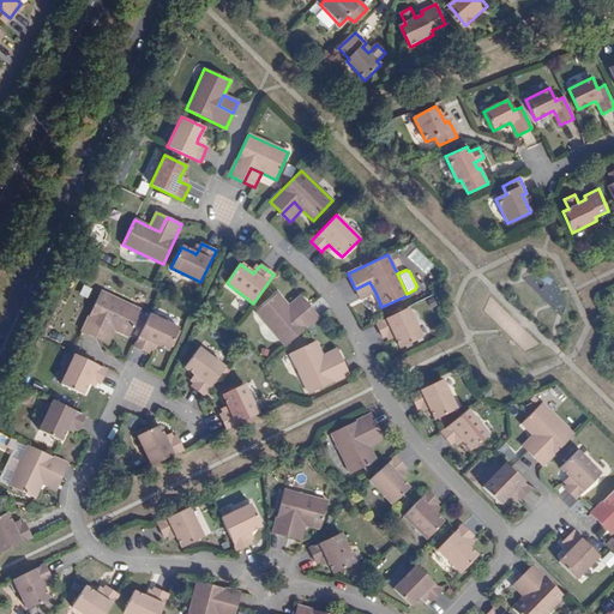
[(361,299),(375,293),(369,282),(355,289),(361,299)]
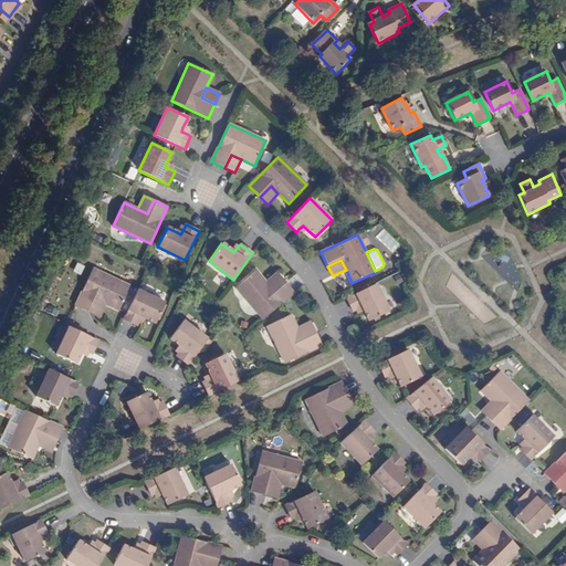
[(95,299),(106,303),(118,310),(129,286),(92,269),(75,305),(88,312),(95,299)]
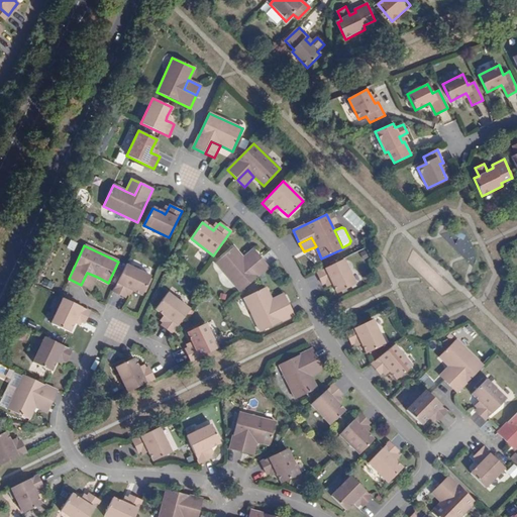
[(215,263),(240,291),(269,268),(259,256),(248,266),(242,257),(232,247),(215,263)]
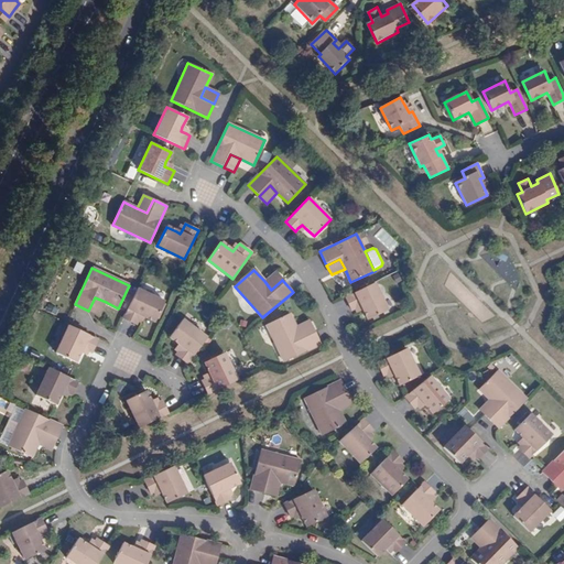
[(275,271),(264,281),(271,290),(282,280),(275,271)]
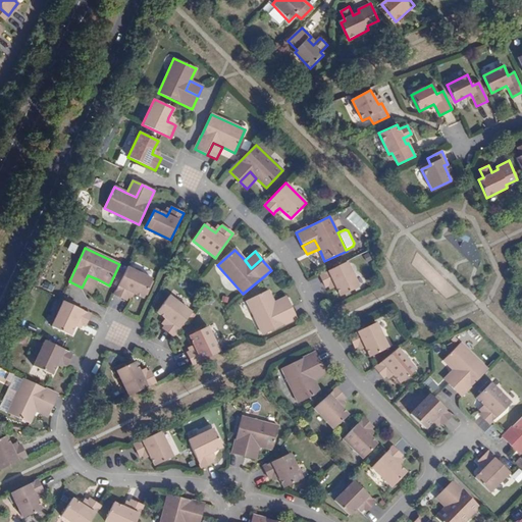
[(358,288),(346,262),(319,274),(325,286),(328,285),(333,282),(335,286),(341,296),(358,288)]
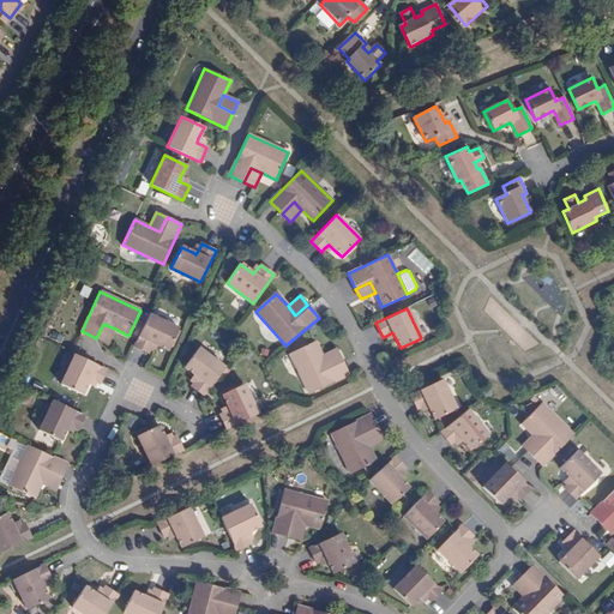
[(179,329),(149,314),(134,347),(149,354),(150,350),(154,343),(158,345),(168,350),(179,329)]
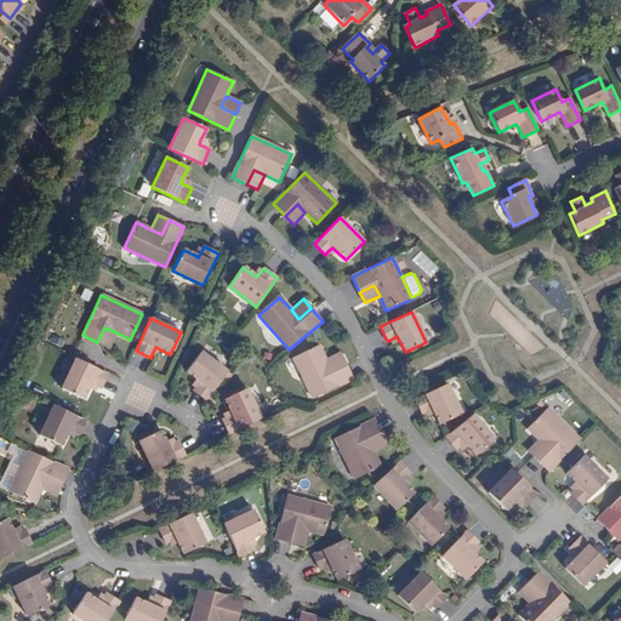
[(109,347),(117,332),(104,328),(97,342),(109,347)]
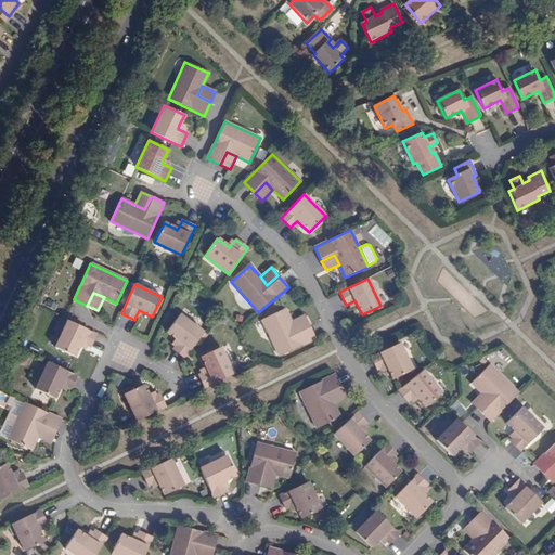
[(296,332),(291,322),(285,309),(262,320),(280,356),(315,339),(309,325),(296,332)]
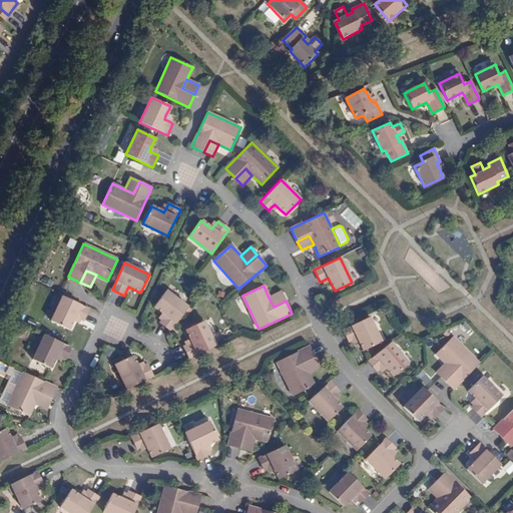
[(170,331),(188,306),(166,290),(153,307),(161,314),(165,316),(161,321),(160,323),(170,331)]
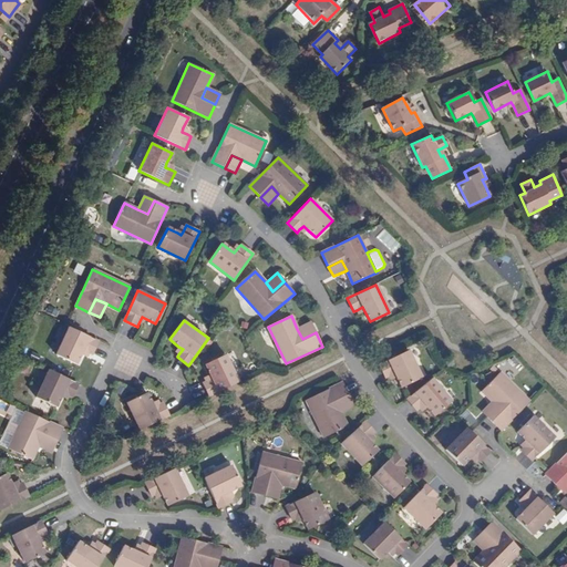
[(310,322),(297,329),(302,339),(316,332),(310,322)]
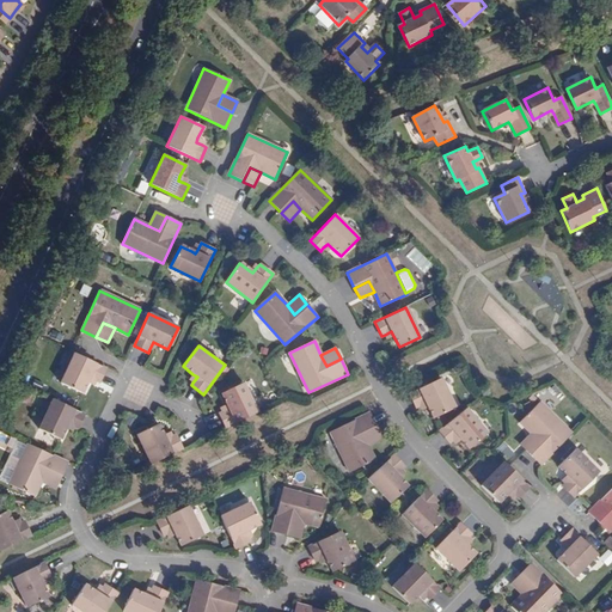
[(106,368),(74,353),(60,383),(83,393),(87,383),(90,378),(96,380),(99,383),(106,368)]
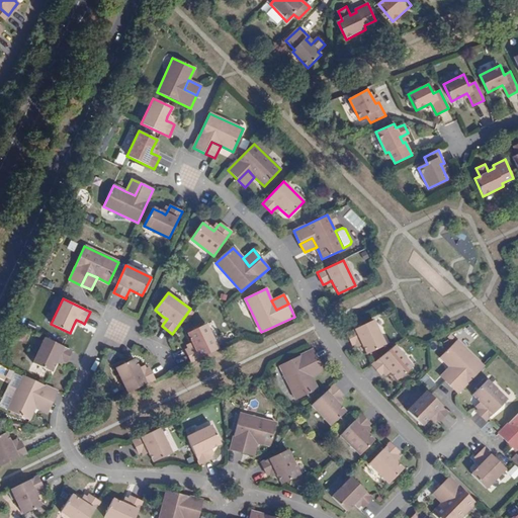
[(362,341),(364,344),(368,353),(385,345),(373,320),(347,332),(354,345),(357,343),(362,341)]
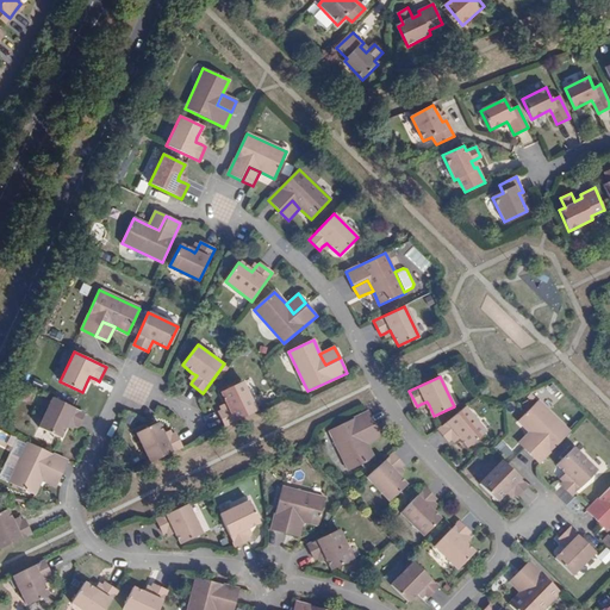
[(225,427),(256,411),(243,381),(221,392),(226,404),(228,408),(222,411),(218,412),(225,427)]
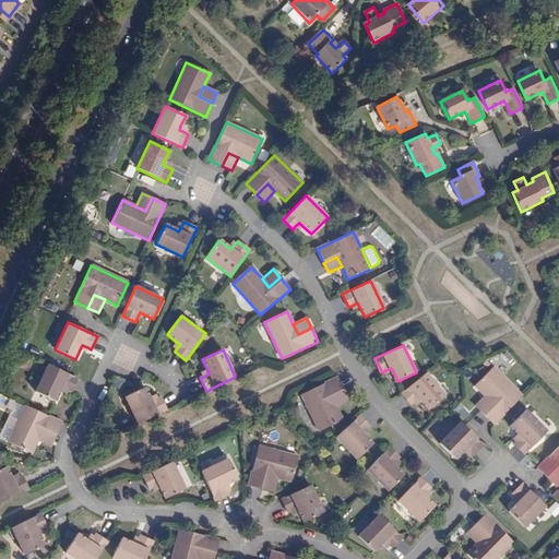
[(78,378),(48,365),(35,392),(55,402),(60,390),(62,387),(67,390),(71,391),(78,378)]
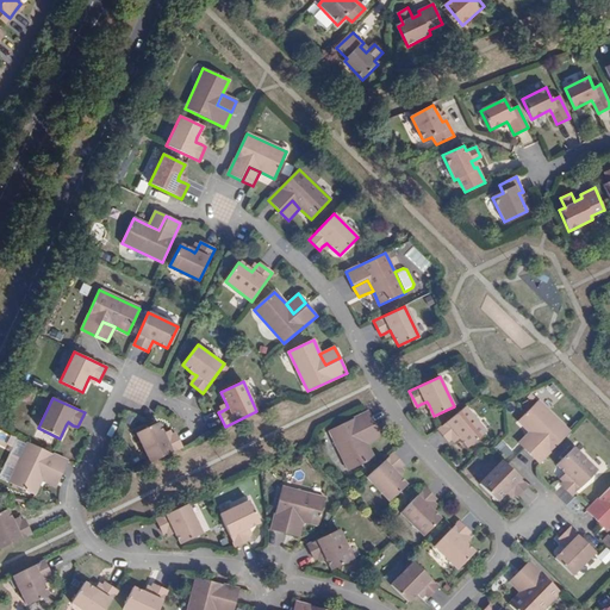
[(539,464),(570,431),(540,400),(518,421),(531,433),(539,441),(528,453),(539,464)]
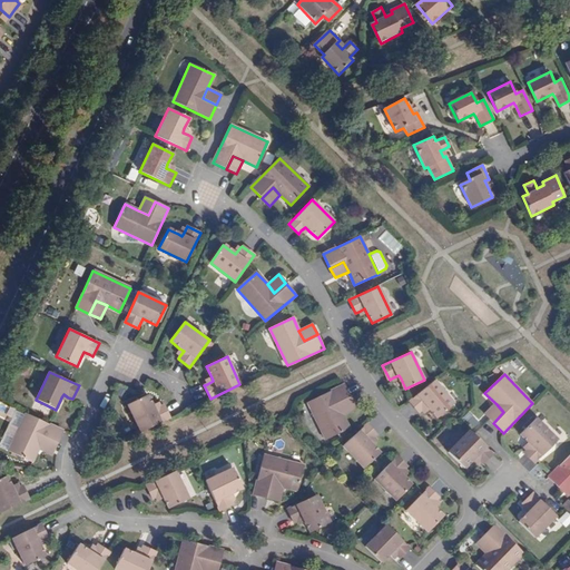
[(454,403),(434,380),(410,401),(420,412),(422,410),(426,406),(430,410),(438,419),(454,403)]
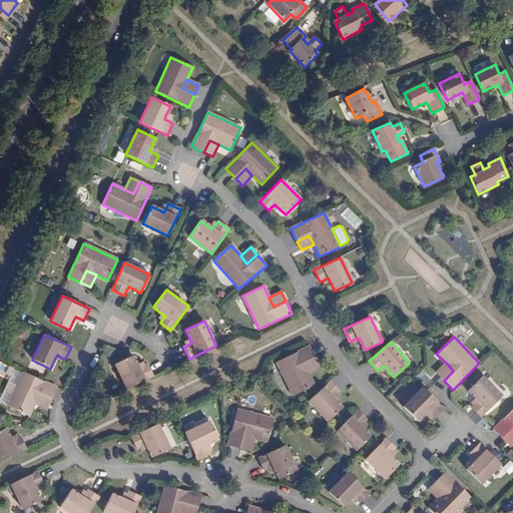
[(304,365),(316,359),(310,347),(277,362),(293,396),(314,386),(308,373),(304,365)]
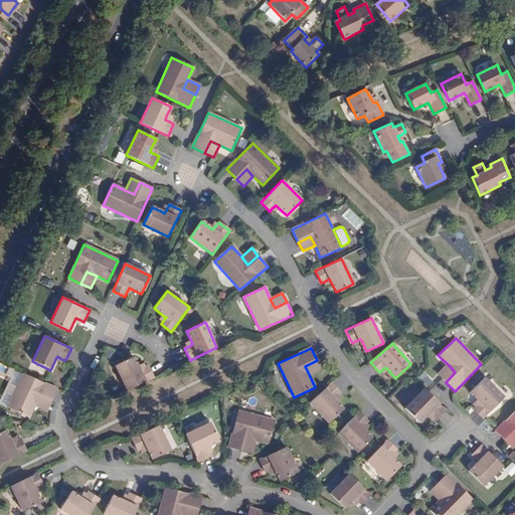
[(128,390),(154,377),(148,366),(146,367),(140,370),(138,366),(133,356),(116,365),(128,390)]
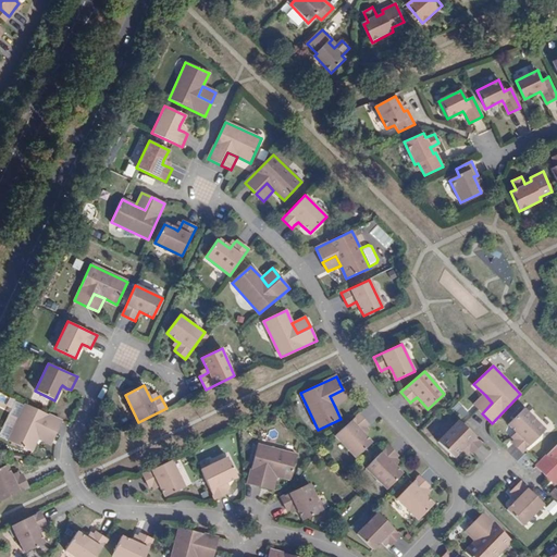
[(347,399),(343,390),(330,396),(334,405),(347,399)]
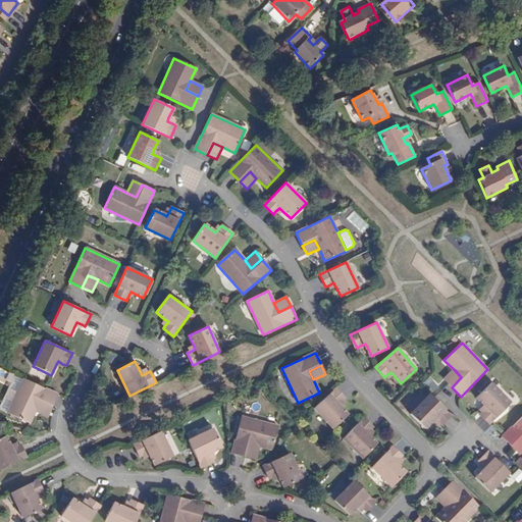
[(445,380),(452,387),(461,377),(455,370),(445,380)]
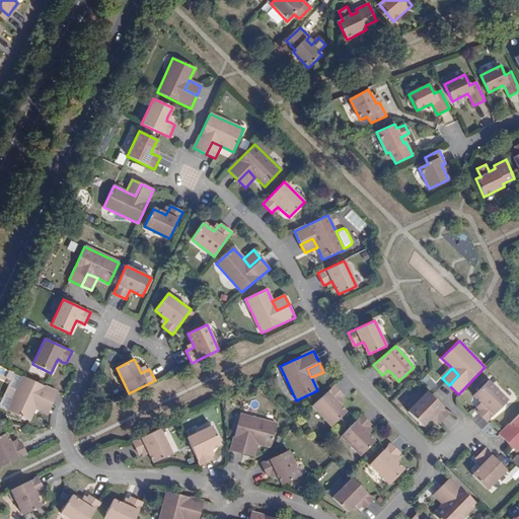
[(57,392),(23,376),(7,411),(29,421),(35,408),(40,398),(51,404),(57,392)]
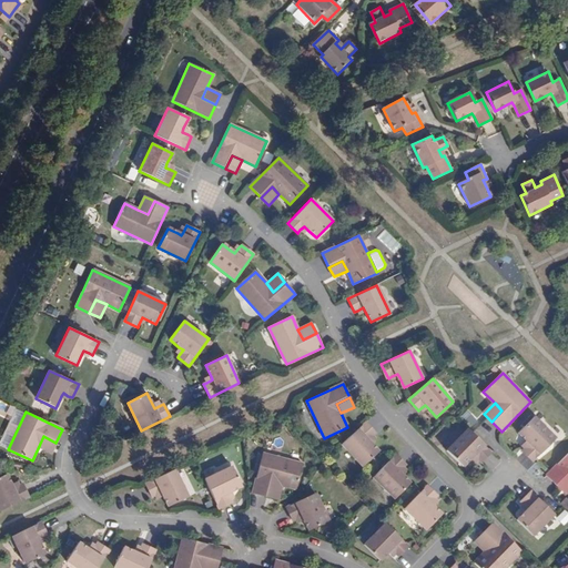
[(529,445),(525,449),(523,452),(533,462),(556,438),(535,417),(519,434),(518,434),(526,442),(529,445)]
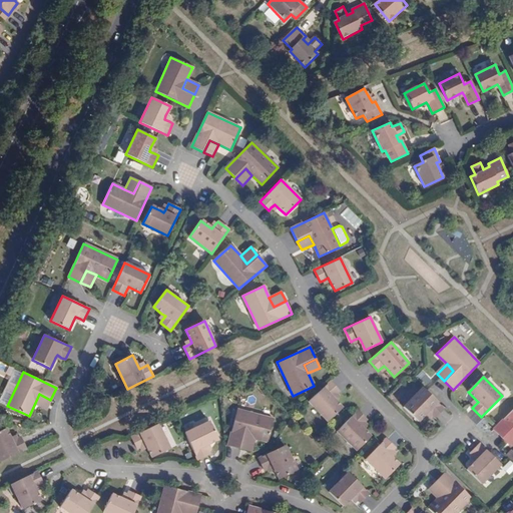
[(339,392),(330,382),(309,401),(327,422),(342,408),(335,400),(333,397),(337,394),(339,392)]
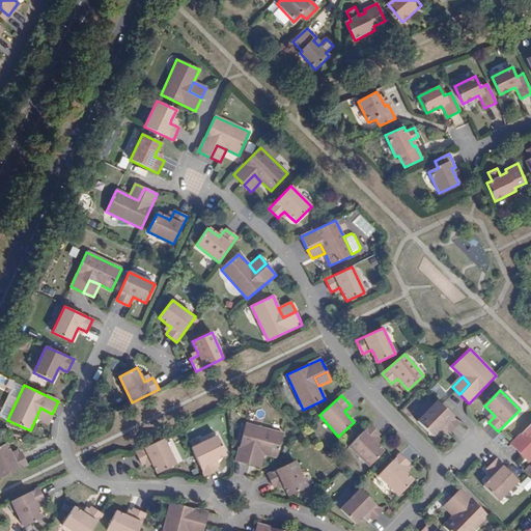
[(449,432),(459,422),(438,401),(417,422),(432,437),(441,428),(443,425),(447,429),(449,432)]
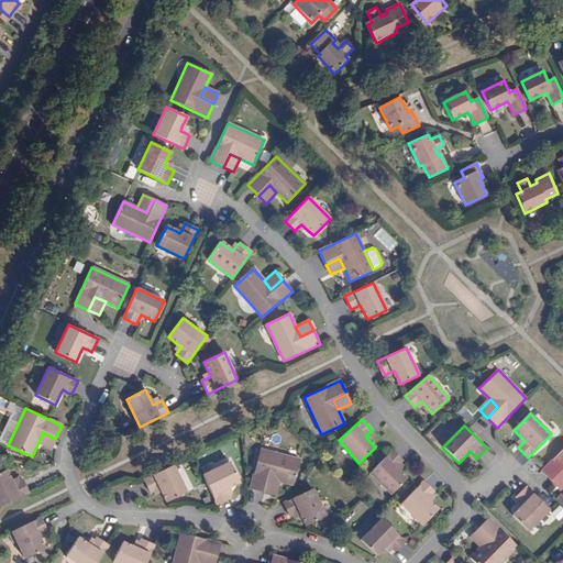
[(43,432),(39,442),(51,448),(55,439),(43,432)]
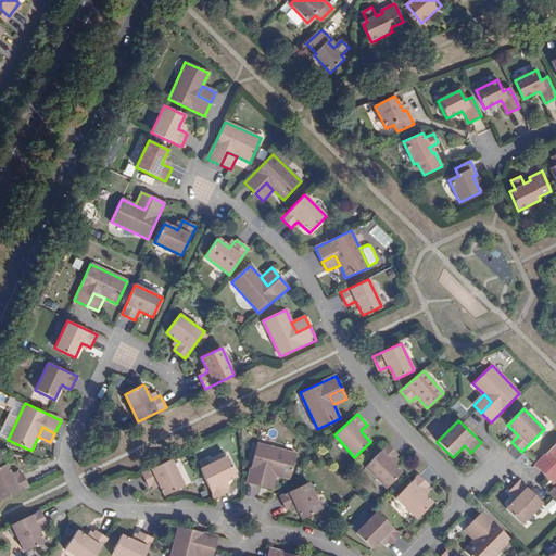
[(509,440),(502,445),(513,458),(519,453),(509,440)]
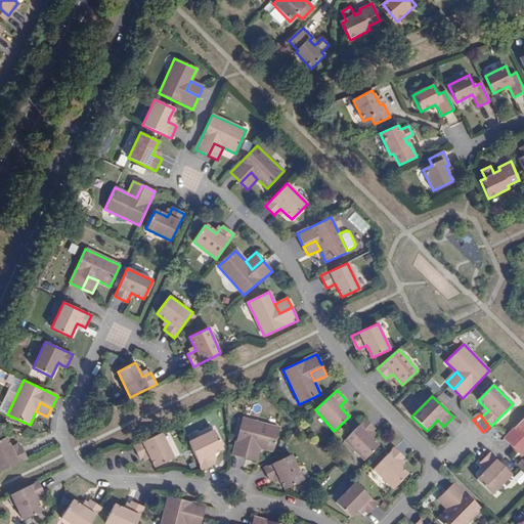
[(250,445),(259,447),(273,451),(279,428),(242,418),(231,454),(247,459),(250,445)]
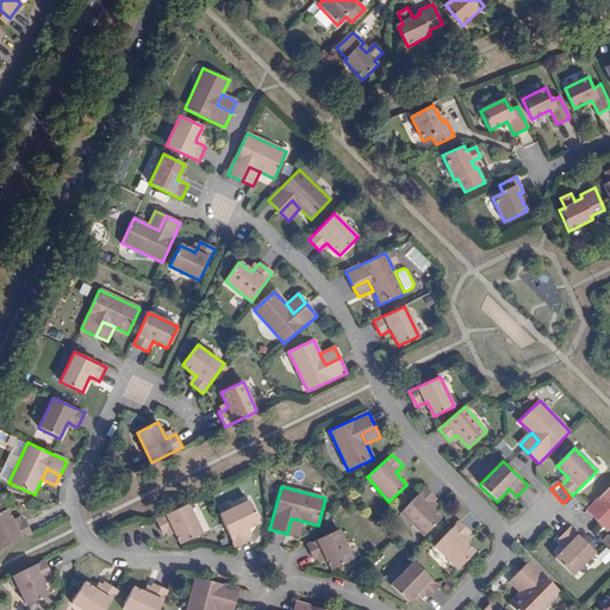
[(609,486),(586,511),(598,523),(609,512),(609,486)]
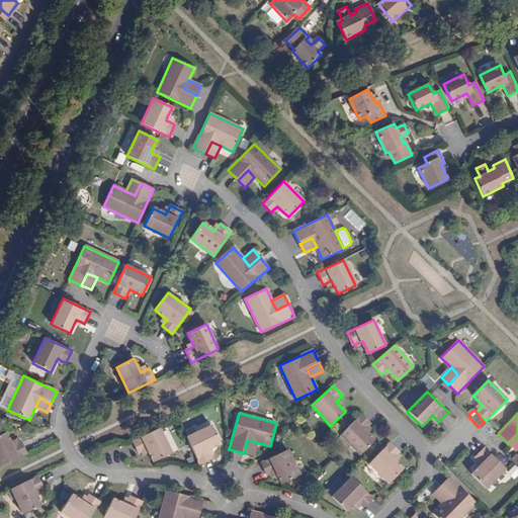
[(363,429),(367,426),(370,423),(360,414),(340,435),(359,455),(374,440),(366,432),(363,429)]
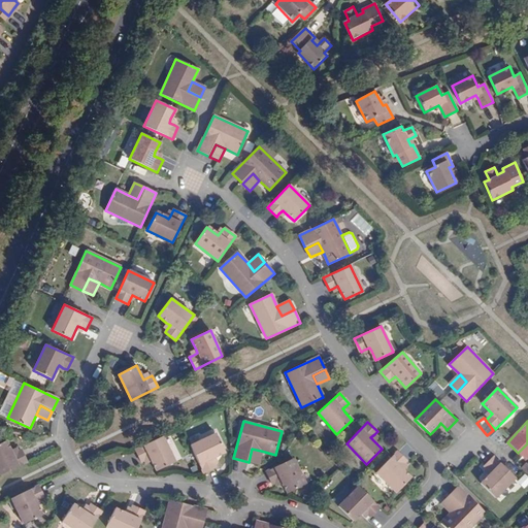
[(216,433),(190,446),(203,473),(216,467),(215,465),(211,459),(215,458),(225,453),(216,433)]
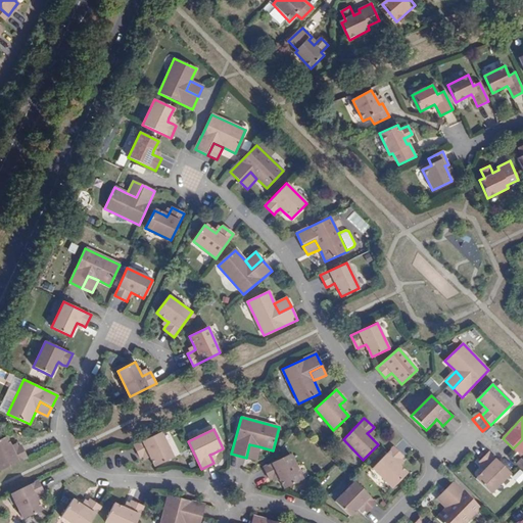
[(173,458),(160,432),(134,445),(140,458),(142,457),(148,455),(149,458),(154,467),(173,458)]
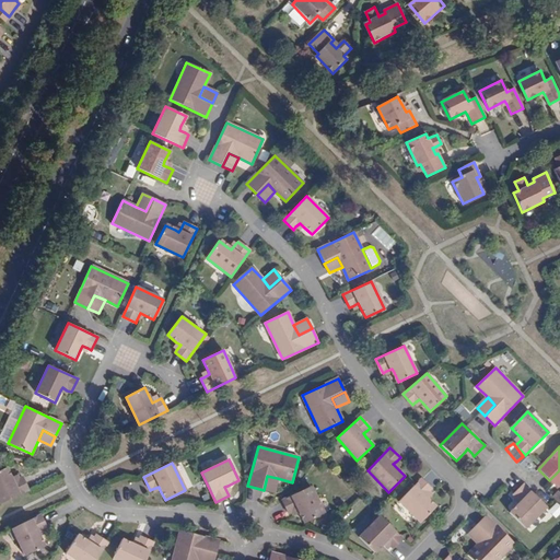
[(0,470),(0,503),(28,490),(22,477),(19,479),(13,482),(11,478),(7,468),(0,470)]
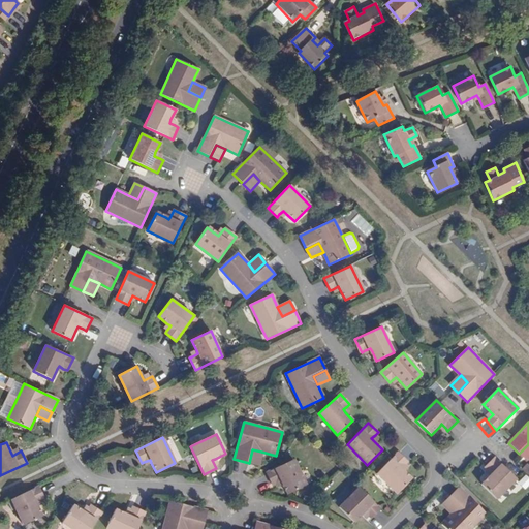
[(526,461),(528,458),(528,444),(519,454),(526,461)]
